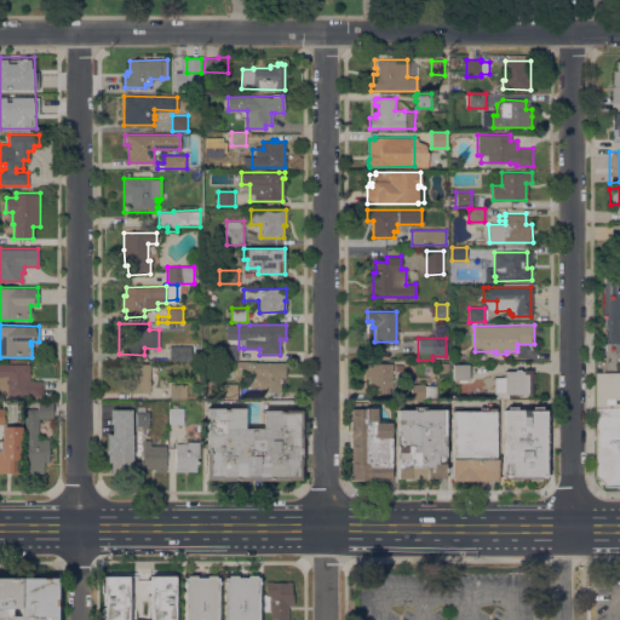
[(191,360),(170,360),(170,346),(191,345),(191,360)]
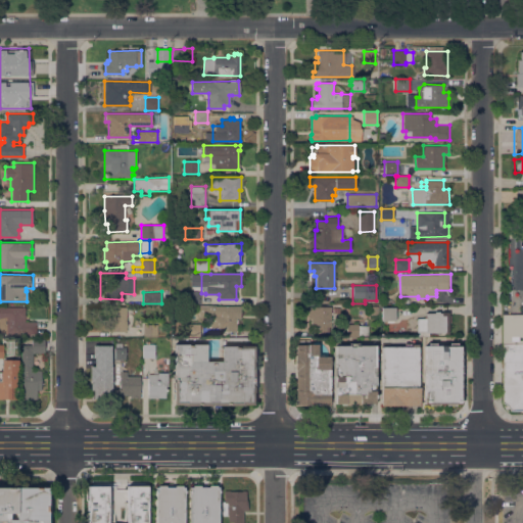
[(200,303),(187,303),(187,302),(183,302),(183,296),(187,296),(187,291),(200,291),(200,303)]
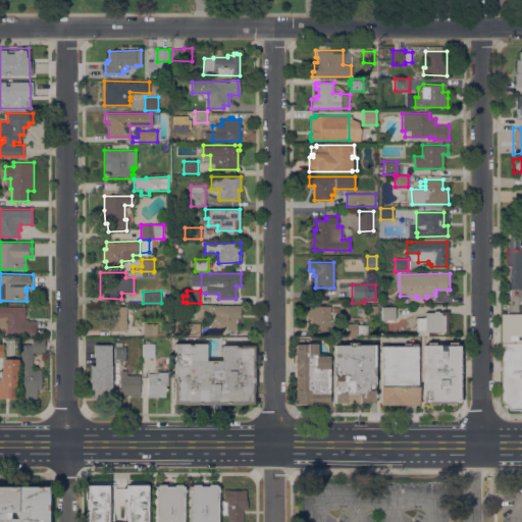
[(241,305),(241,317),(236,317),(238,319),(238,321),(236,323),(236,330),(218,330),(218,327),(210,327),(210,316),(198,316),(199,304),(241,305)]
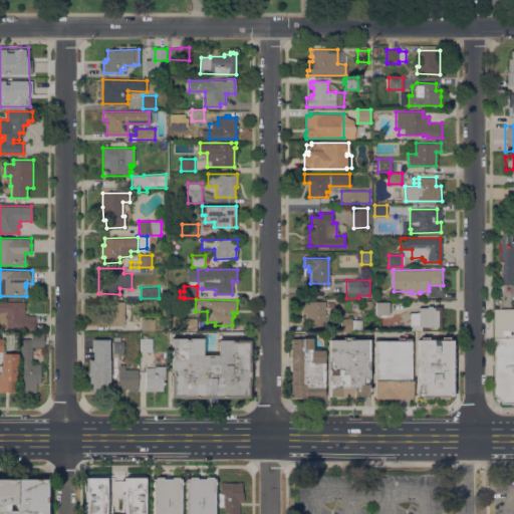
[(0,300),(4,300),(4,301),(25,301),(25,315),(35,315),(35,327),(0,327),(0,300)]
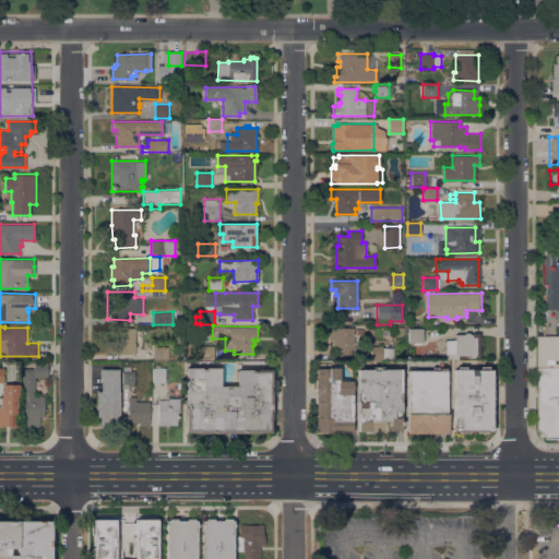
[(404,336),(395,336),(395,326),(404,326),(404,336)]
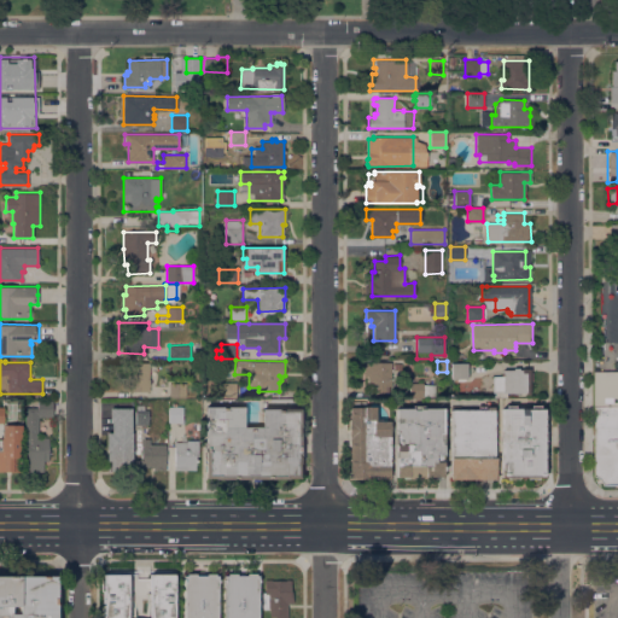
[(150,391),(129,391),(129,385),(124,385),(124,362),(150,362),(150,391)]
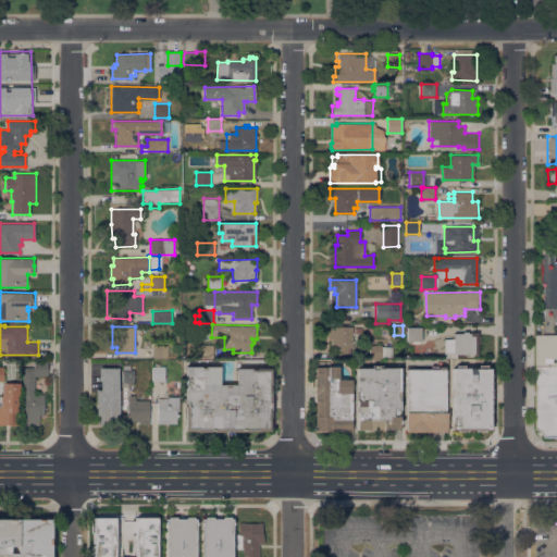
[(332,338),(329,338),(329,326),(353,326),(353,332),(354,332),(354,334),(353,334),(353,339),(354,339),(354,343),(353,343),(353,347),(350,347),(350,353),(338,353),(337,347),(332,347),(332,338)]
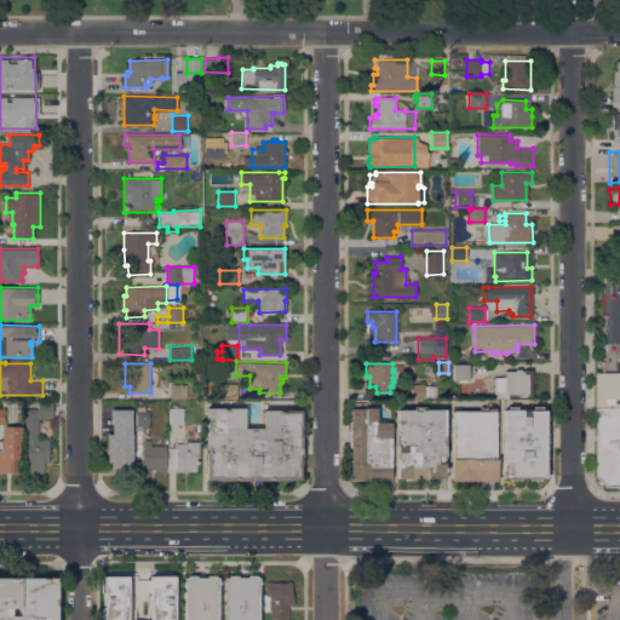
[(469,379),(453,379),(452,363),(469,363),(469,379)]
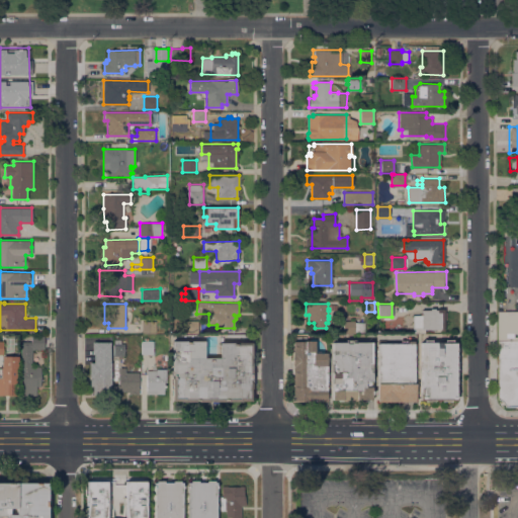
[(441,330),(421,330),(421,329),(413,329),(413,315),(421,315),(421,310),(430,310),(430,309),(435,309),(435,310),(437,310),(437,309),(444,309),(444,312),(447,312),(447,319),(444,320),(444,322),(445,322),(445,326),(444,326),(444,330),(441,330)]
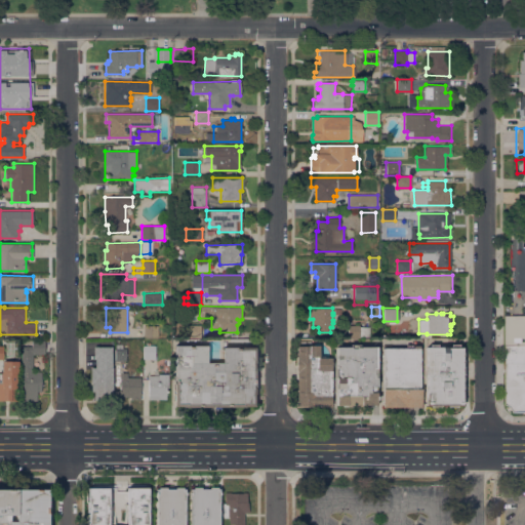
[(158,337),(145,337),(145,325),(158,325),(158,337)]
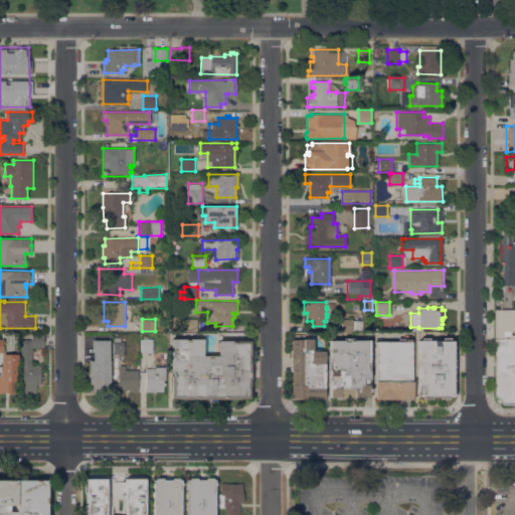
[(197,319),(197,331),(183,331),(183,319),(197,319)]
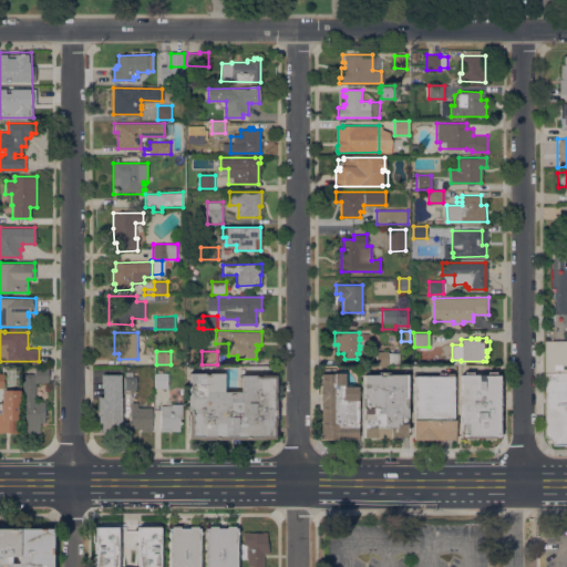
[(389,351),(389,352),(399,352),(399,363),(389,363),(389,364),(375,364),(375,351),(389,351)]
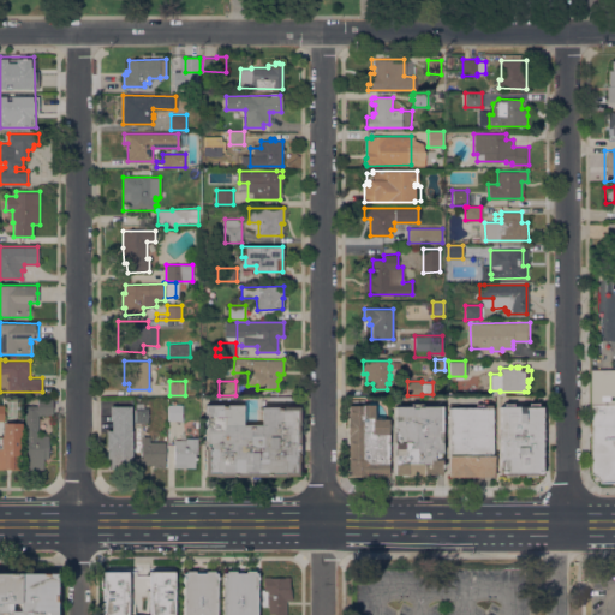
[(37,405),(37,398),(53,398),(53,415),(39,415),(39,435),(48,435),(48,441),(49,441),(49,448),(48,448),(48,459),(43,459),(43,470),(27,470),(27,454),(25,454),(25,405),(37,405)]
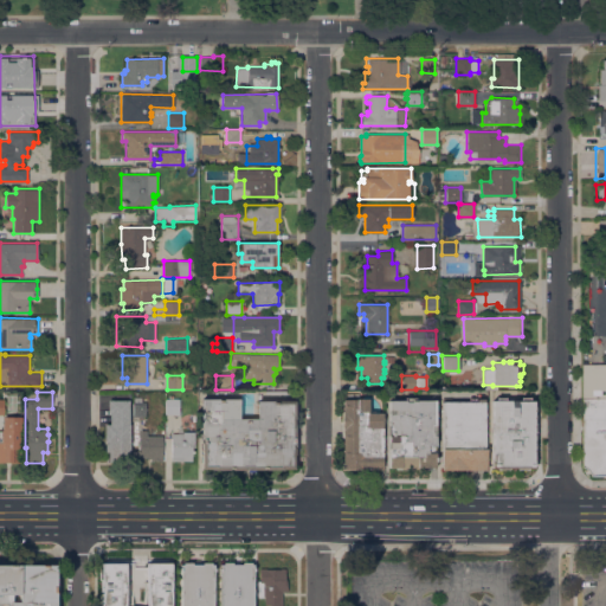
[(605,476),(593,476),(590,476),(587,475),(586,474),(585,471),(585,469),(585,468),(584,466),(582,466),(581,398),(598,398),(598,394),(605,394),(605,476)]
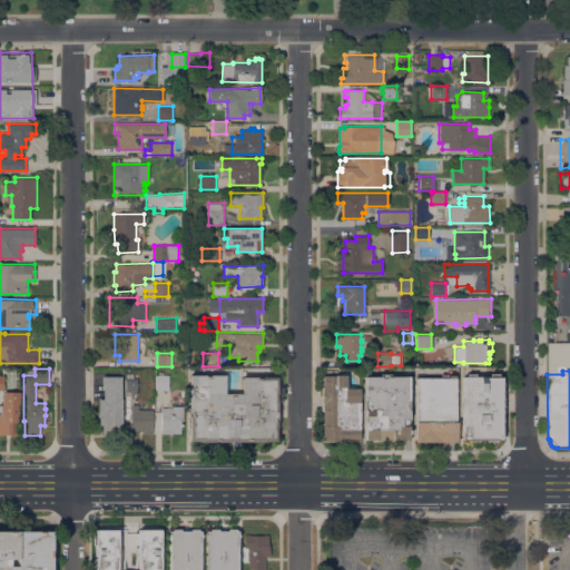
[(125,377),(126,377),(126,373),(133,373),(133,377),(137,377),(137,391),(125,391),(125,377)]
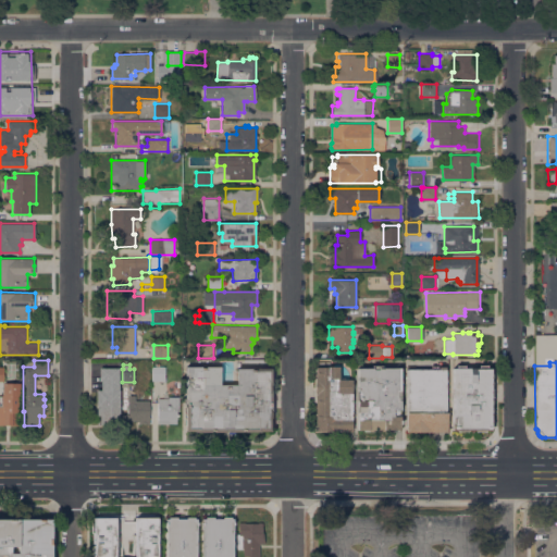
[(485,430),(485,431),(475,431),(475,430),(468,430),(468,431),(458,431),(458,430),(452,430),(452,367),(456,367),(456,364),(465,364),(465,367),(479,367),(479,366),(486,366),(486,367),(491,367),(491,430),(485,430)]
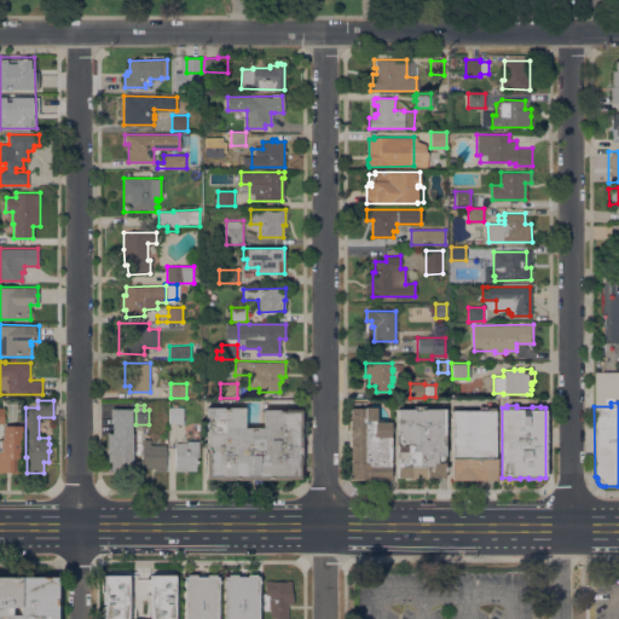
[(183,422),(169,422),(169,406),(183,406),(183,422)]
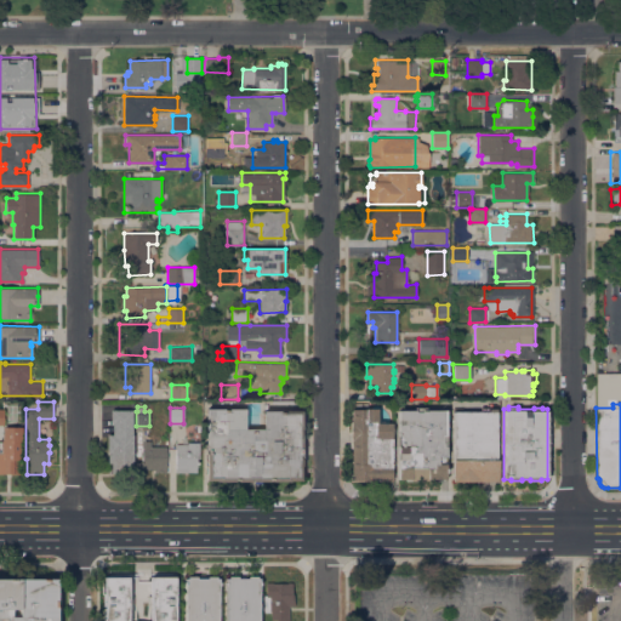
[(360,409),(360,408),(377,408),(377,422),(392,422),(392,480),(351,480),(351,409),(360,409)]
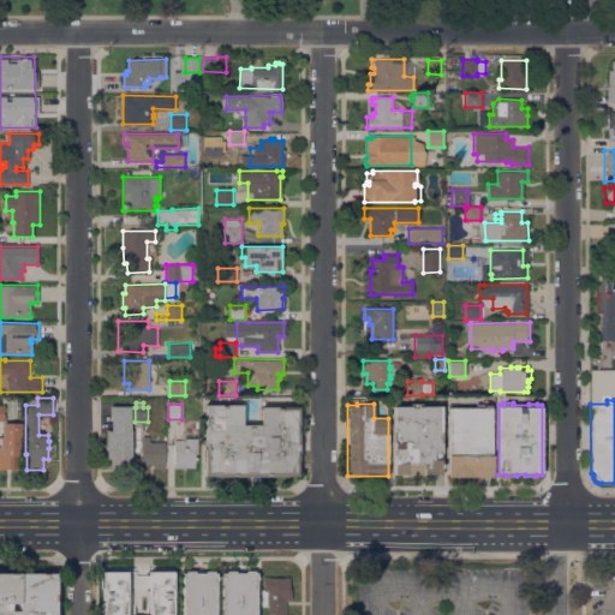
[(442,463),(442,467),(441,467),(441,473),(423,475),(423,476),(406,476),(406,473),(394,473),(394,406),(411,406),(411,404),(422,404),(422,406),(441,406),(442,463)]
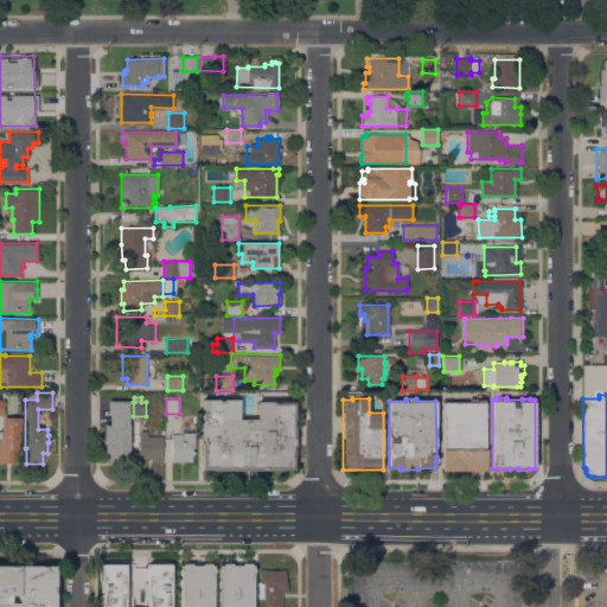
[(442,471),(442,449),(442,402),(470,402),(470,398),(485,398),(485,402),(486,402),(486,448),(486,471),(442,471)]
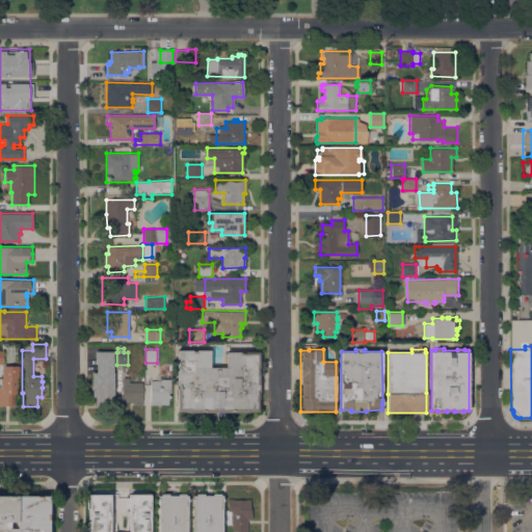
[(113,372),(114,372),(114,406),(96,405),(96,396),(92,396),(92,388),(91,388),(91,372),(97,372),(97,362),(95,362),(95,350),(113,351),(113,372)]
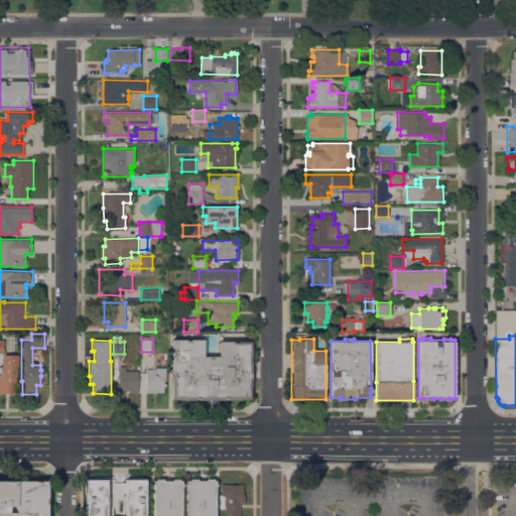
[(250,341),(250,399),(220,399),(220,401),(213,401),(213,399),(171,399),(171,373),(170,373),(170,340),(204,340),(204,356),(219,356),(219,341),(250,341)]
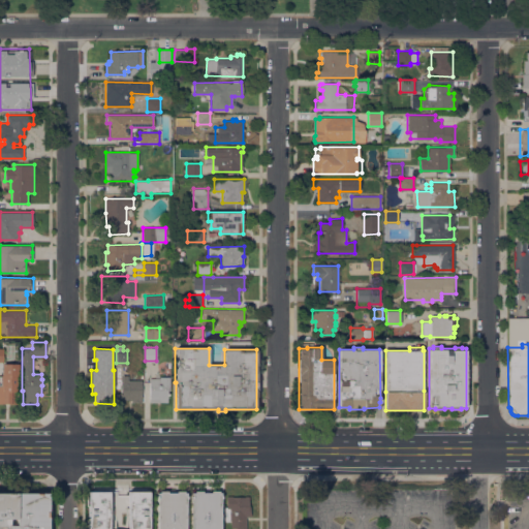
[(18,364),(18,391),(16,391),(16,395),(18,395),(18,403),(0,402),(0,378),(1,378),(2,363),(18,364)]
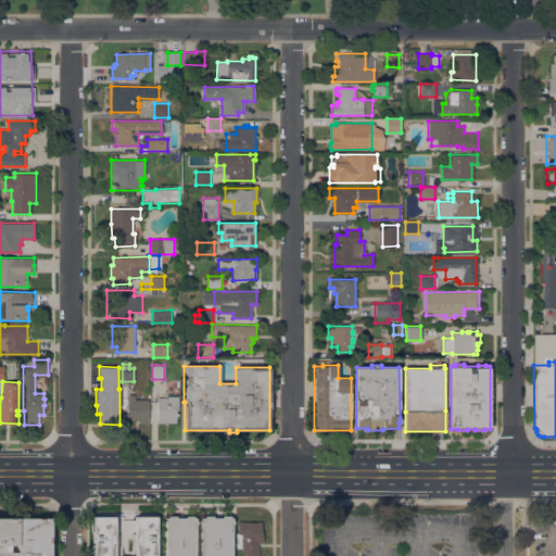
[(135,394),(135,400),(149,400),(149,422),(139,422),(139,420),(136,420),(136,418),(135,418),(134,420),(129,420),(129,419),(127,419),(127,394),(135,394)]
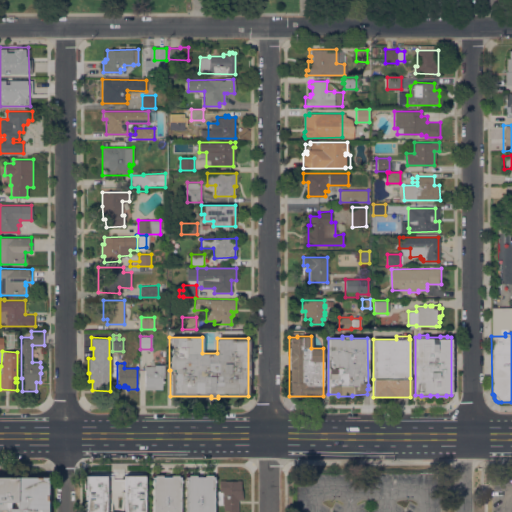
[(154,366),(154,364),(164,364),(164,377),(162,377),(162,389),(145,389),(145,366),(154,366)]
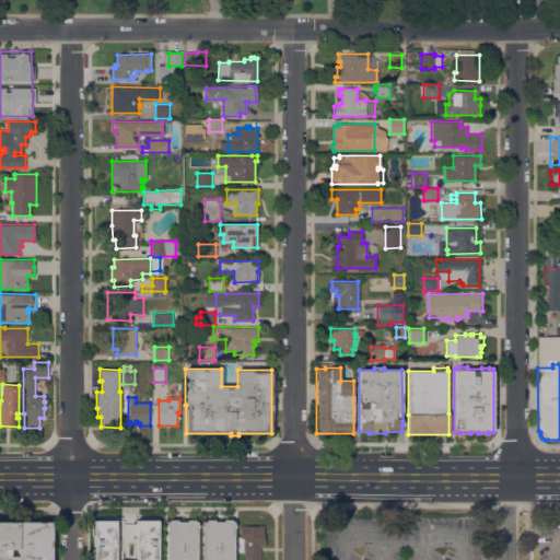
[(166,559),(167,521),(168,521),(168,518),(176,518),(176,521),(187,521),(187,518),(194,518),(194,521),(196,521),(196,524),(198,524),(198,527),(197,527),(196,559),(166,559)]
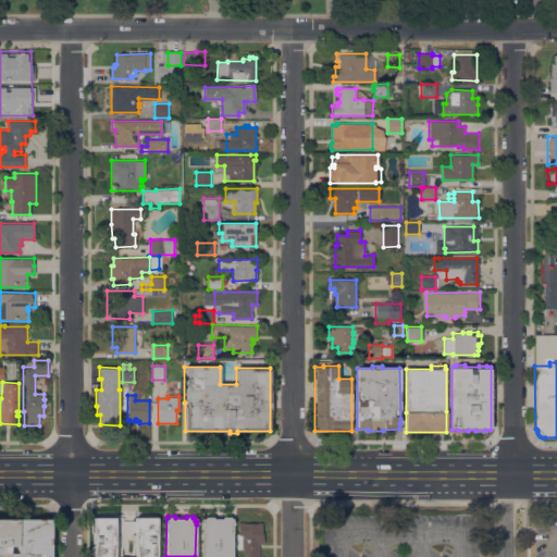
[(202,556),(202,518),(205,518),(205,516),(212,516),(212,518),(222,518),(222,516),(230,516),(230,518),(232,518),(232,521),(233,521),(233,523),(232,523),(232,556),(202,556)]
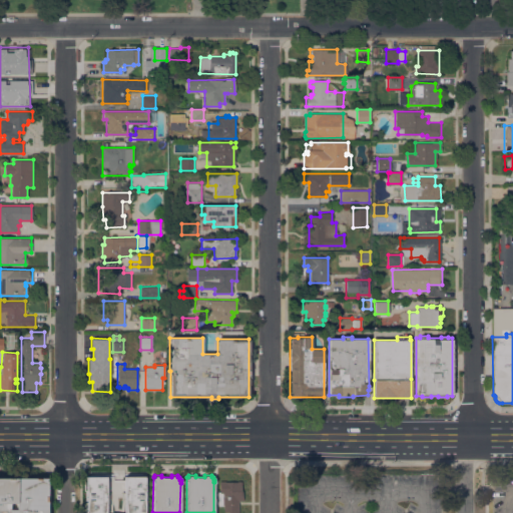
[(106,476),(106,512),(124,512),(124,476),(144,476),(144,479),(146,479),(146,490),(144,490),(144,502),(146,502),(146,512),(86,512),(86,476),(106,476)]
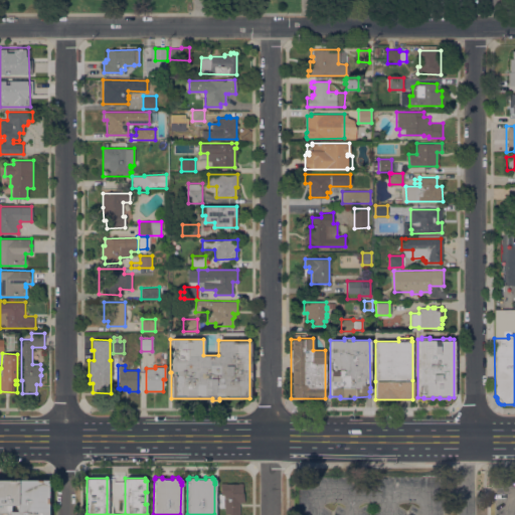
[(0,480),(46,480),(46,514),(5,514),(4,513),(0,513),(0,480)]
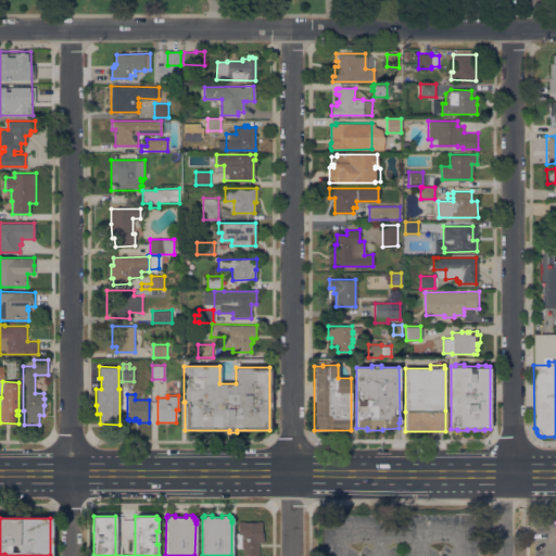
[(244,521),(244,522),(257,521),(262,521),(262,531),(264,531),(264,543),(258,543),(258,555),(248,555),(243,555),(243,547),(238,547),(237,533),(239,532),(238,521),(244,521)]
